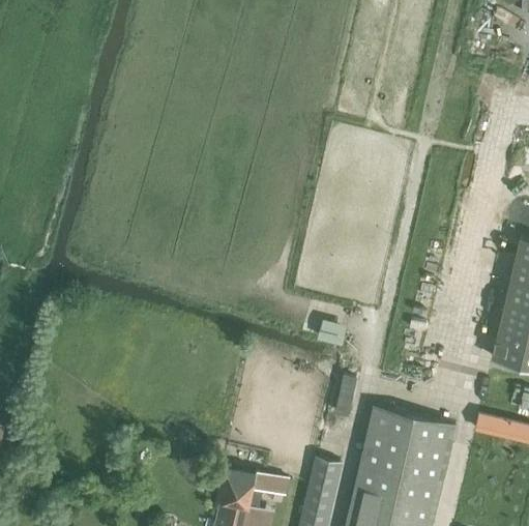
[(528,239),(520,237),(491,360),(528,369),(528,239)]
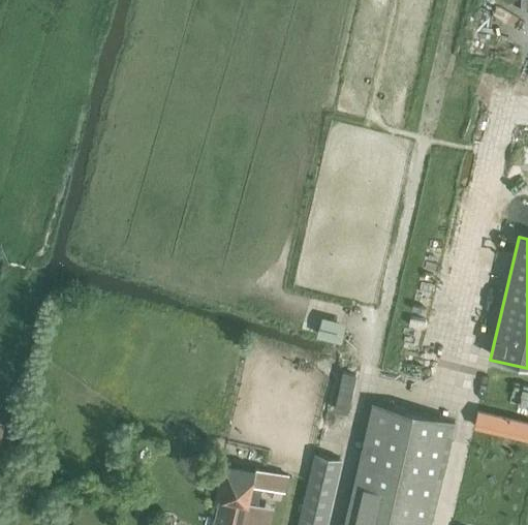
[(346,325),(321,318),(316,337),(341,344),(346,325)]
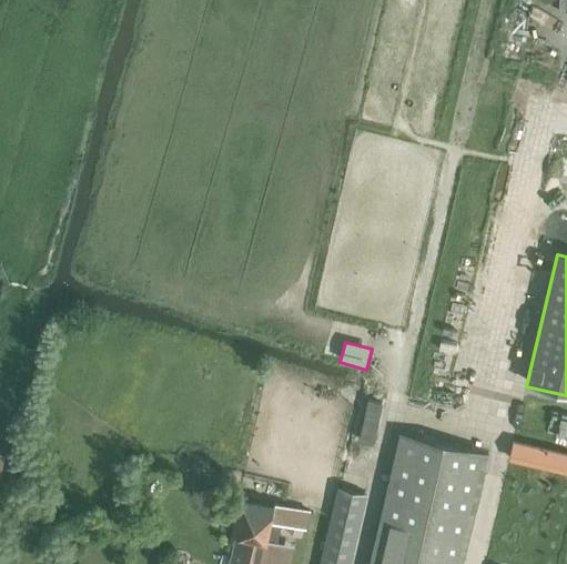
[(364,402),(355,443),(370,446),(378,405),(364,402)]
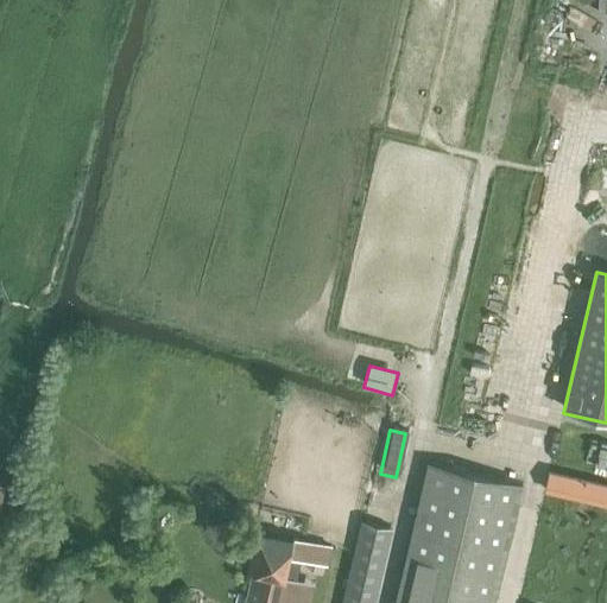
[(494,602),(522,489),(428,468),(396,602),(494,602)]
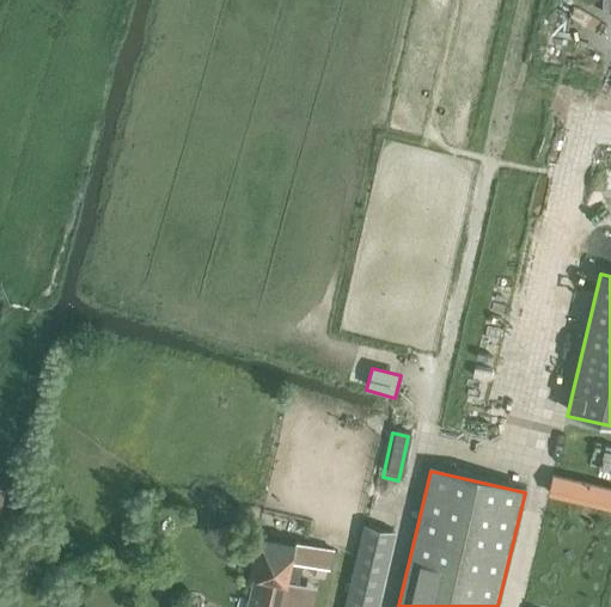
[(376,606),(392,534),(365,528),(346,606),(376,606)]
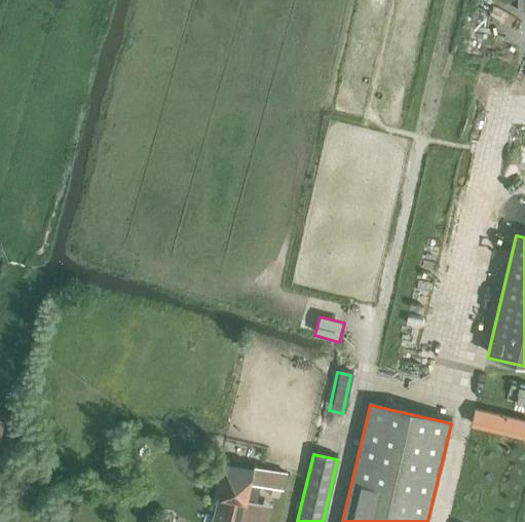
[(267,521),(270,508),(258,505),(256,504),(259,487),(283,492),(286,475),(220,459),(211,493),(218,495),(212,521),(267,521)]
